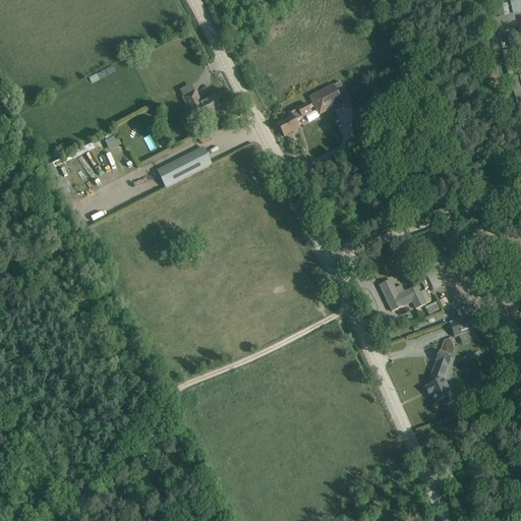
[(520,12),(520,0),(509,0),(513,14),(520,12)]
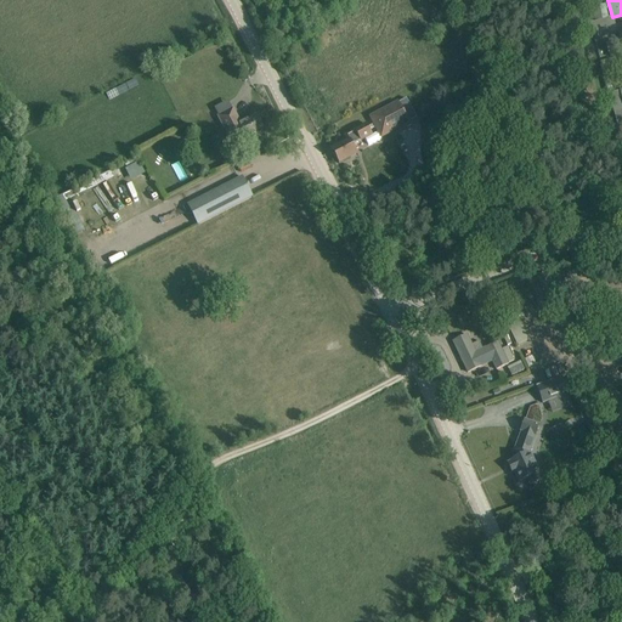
[(380,139),(410,124),(397,101),(369,117),(380,139)]
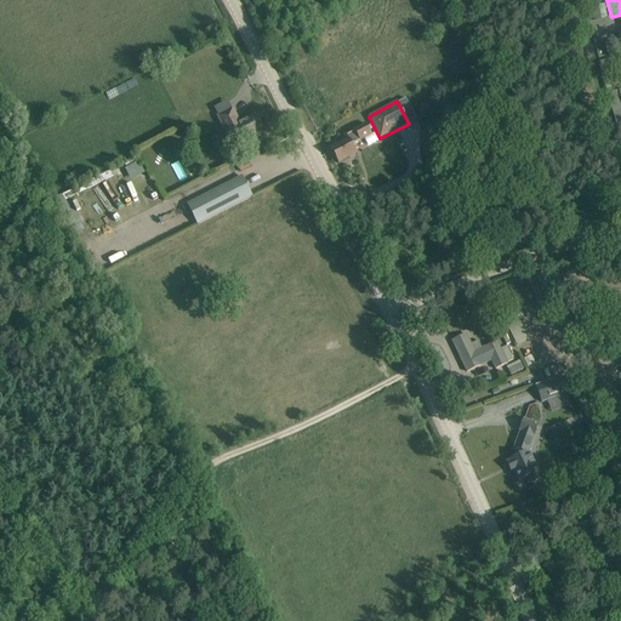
[(217,118),(224,132),(222,135),(229,148),(239,143),(254,136),(263,131),(256,115),(240,124),(233,109),(217,118)]
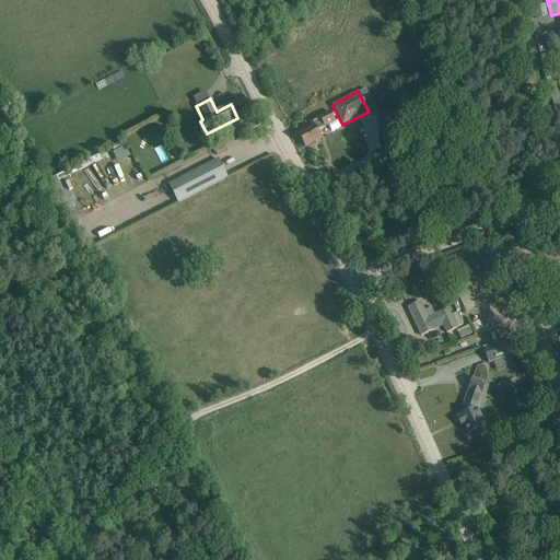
[(330,114),(328,116),(323,118),(322,116),(311,123),(313,127),(299,135),(305,147),(315,142),(322,138),(318,130),(331,124),(335,121),(330,114)]
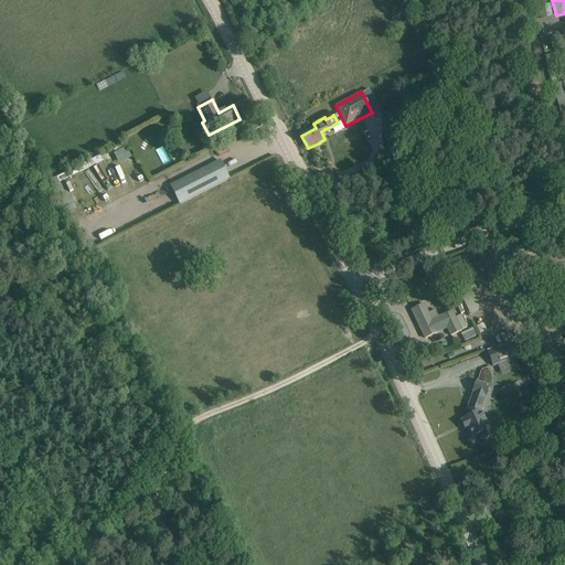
[(177,139),(171,127),(160,132),(166,145),(177,139)]
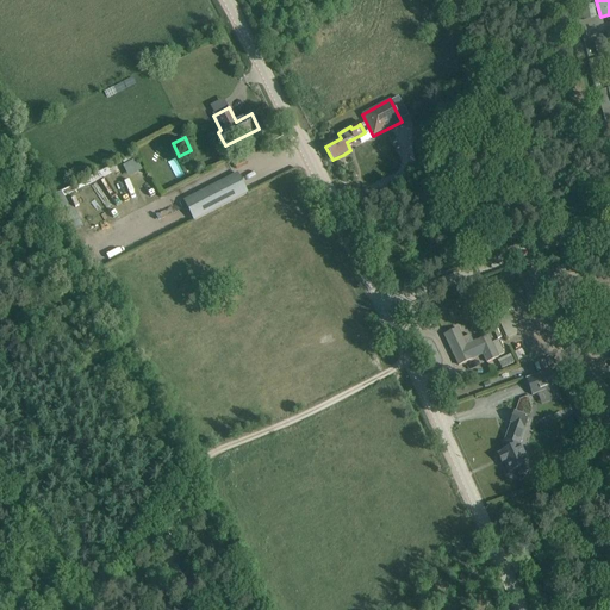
[(128,176),(142,170),(136,159),(123,165),(128,176)]
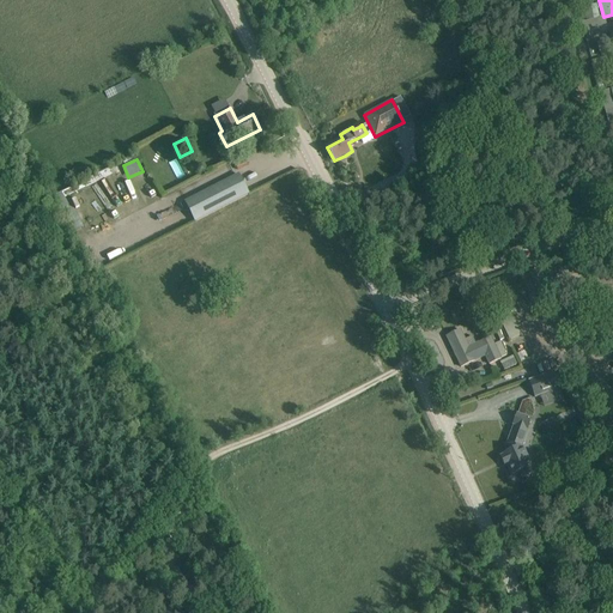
[(243,177),(190,204),(199,222),(252,194),(243,177)]
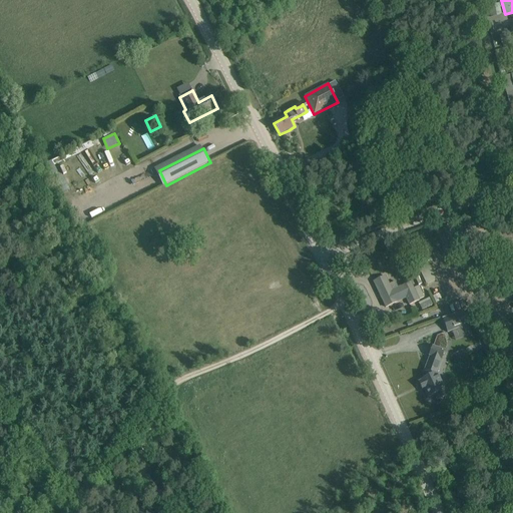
[(357,163),(348,148),(340,153),(345,161),(343,163),(347,169),(357,163)]
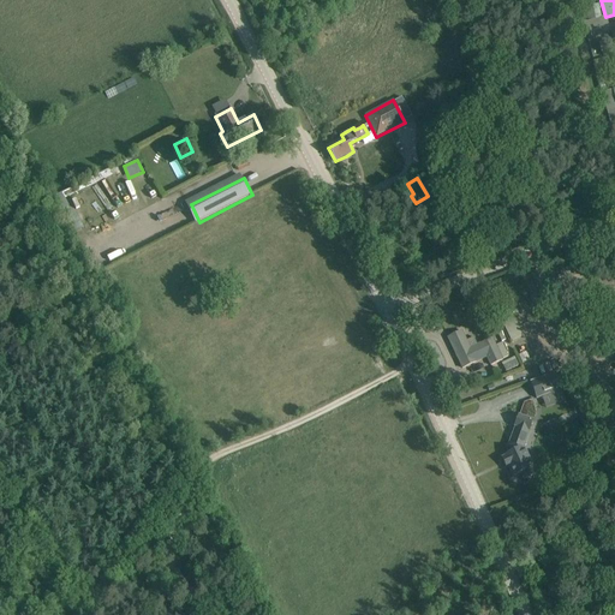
[(61,214),(69,234),(82,230),(75,209),(61,214)]
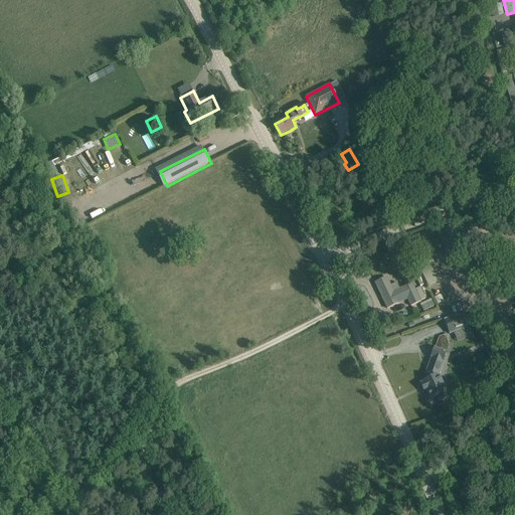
[(427,285),(438,281),(430,264),(419,268),(427,285)]
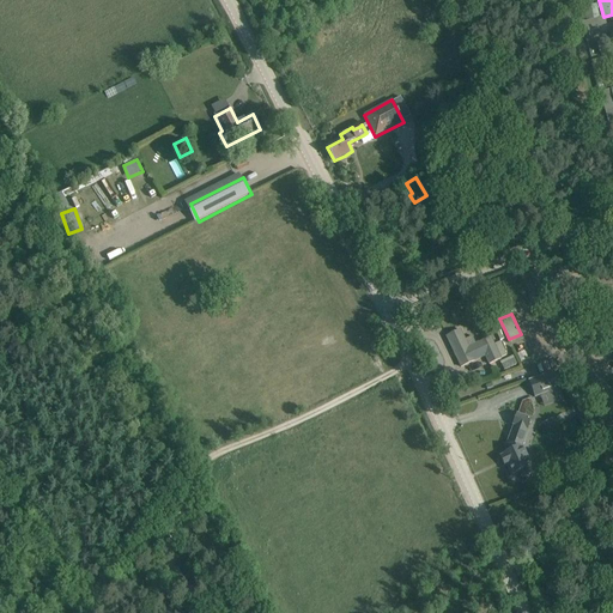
[(485,356),(490,364),(501,359),(491,338),(479,343),(481,347),(471,353),(460,331),(447,337),(461,368),(485,356)]
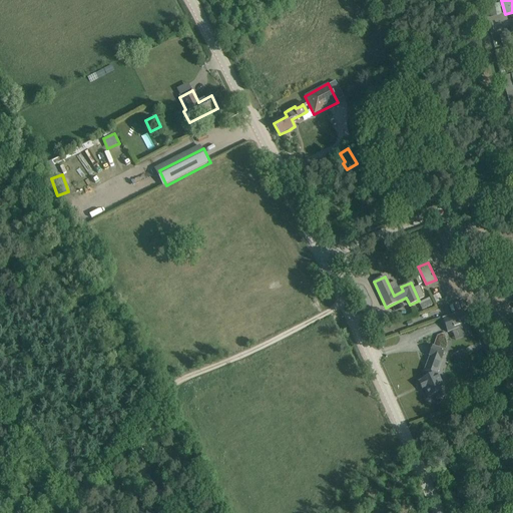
[(443,318),(448,332),(468,325),(463,311),(443,318)]
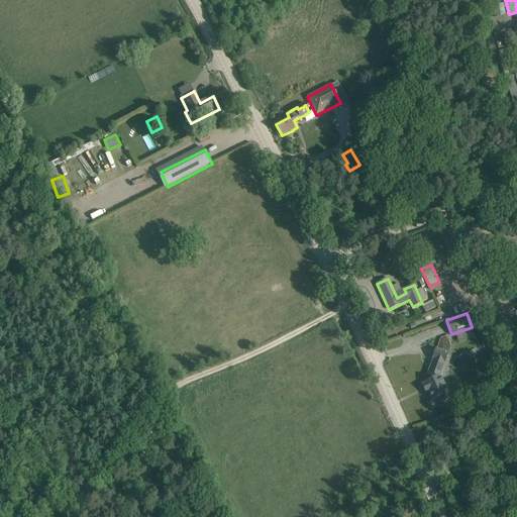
[(440,376),(448,354),(436,349),(433,358),(428,375),(430,381),(423,384),(424,385),(422,386),(426,393),(427,392),(431,401),(438,398),(441,403),(451,398),(440,376)]
